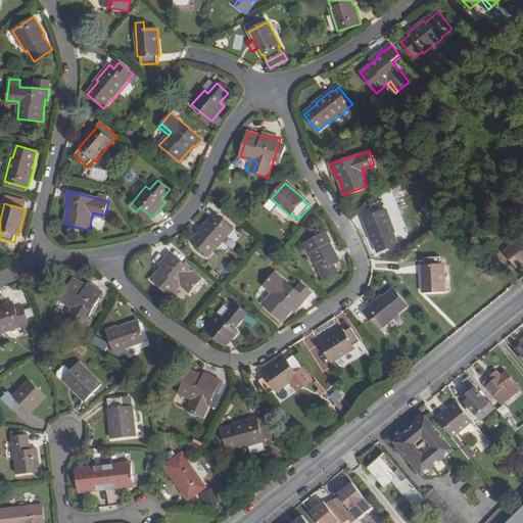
[(371,211),(373,216),(386,210),(384,205),(371,211)]
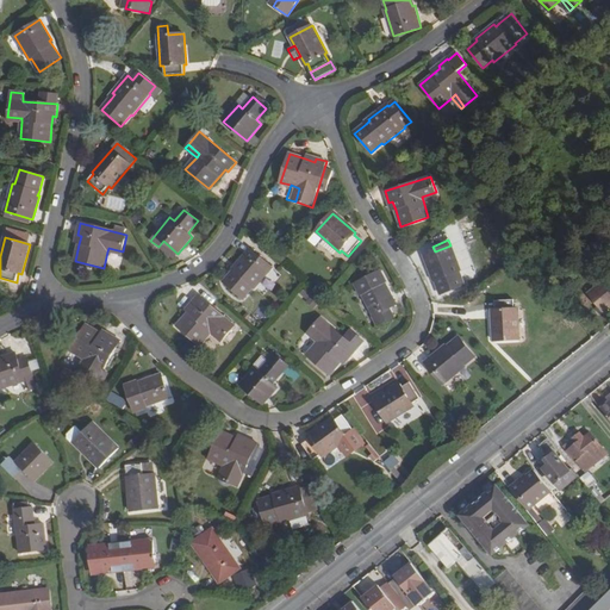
[(163,241),(159,247),(173,260),(178,254),(163,241)]
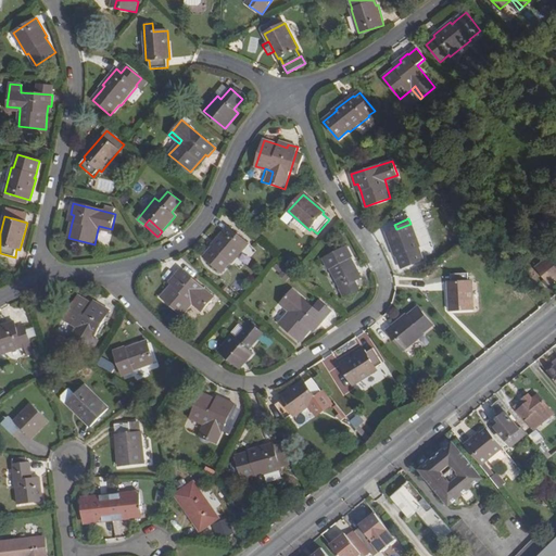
[(396,229),(386,232),(393,253),(396,252),(397,255),(403,269),(424,261),(419,247),(420,247),(412,223),(411,224),(396,229)]
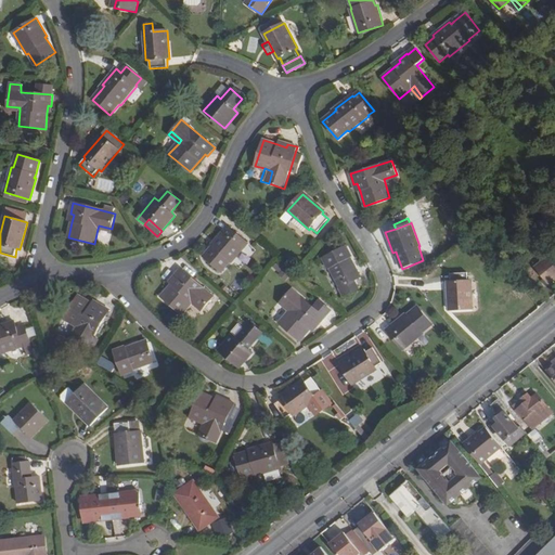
[(248,244),(228,226),(214,242),(216,244),(213,247),(204,257),(221,272),(230,261),(231,262),(248,244)]
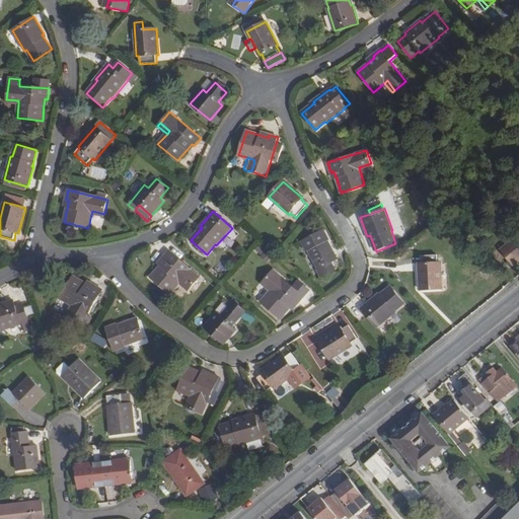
[(331,263),(338,260),(334,252),(330,253),(324,241),(327,240),(328,240),(323,230),(301,242),(306,251),(308,251),(317,270),(331,263)]
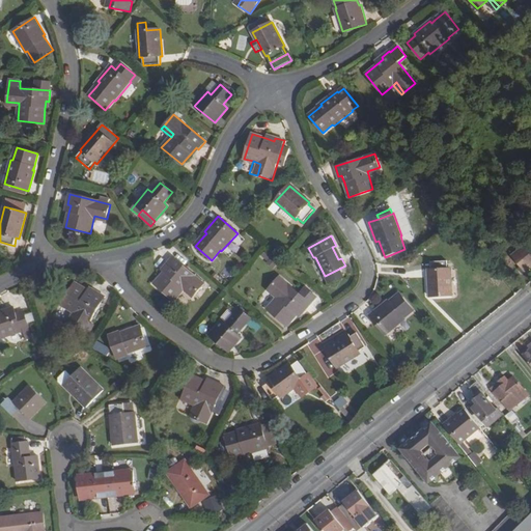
[(526,274),(530,269),(530,240),(530,241),(511,256),(526,274)]
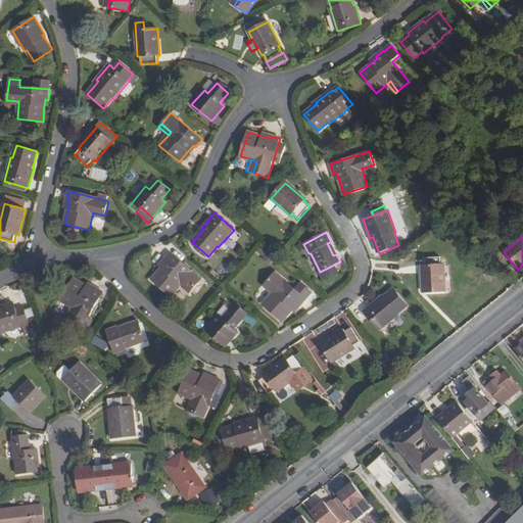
[(330,242),(327,243),(333,255),(336,254),(330,242)]
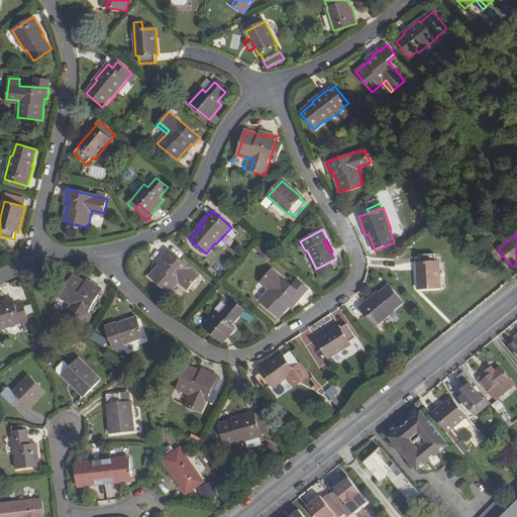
[(149,277),(169,293),(179,282),(181,280),(190,287),(199,277),(169,249),(162,257),(165,260),(160,266),(149,277)]
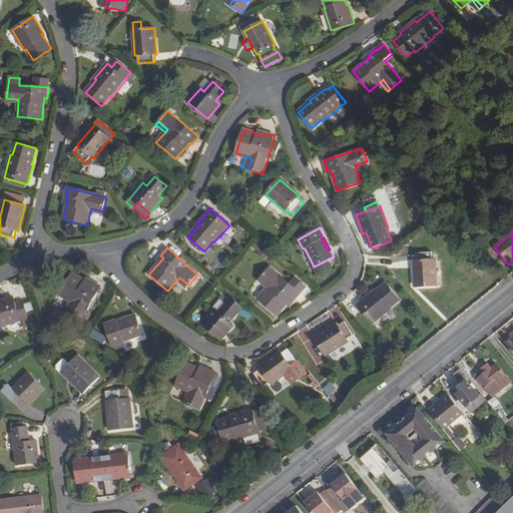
[(436,260),(433,260),(433,251),(417,252),(417,261),(414,261),(416,287),(438,286),(436,260)]
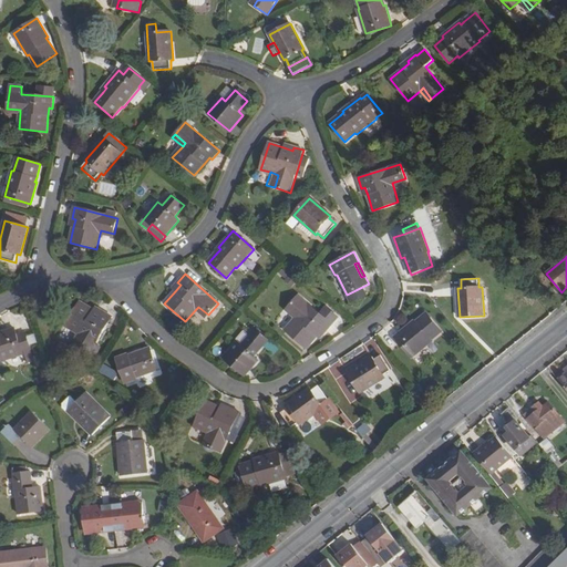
[(368,297),(362,287),(347,295),(344,296),(350,306),(368,297)]
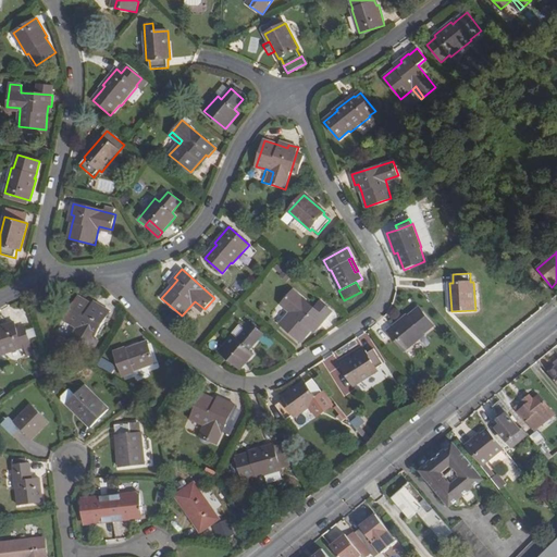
[(281,324),(301,342),(311,331),(317,324),(320,326),(326,319),(294,289),(283,301),(294,310),(291,312),(281,324)]
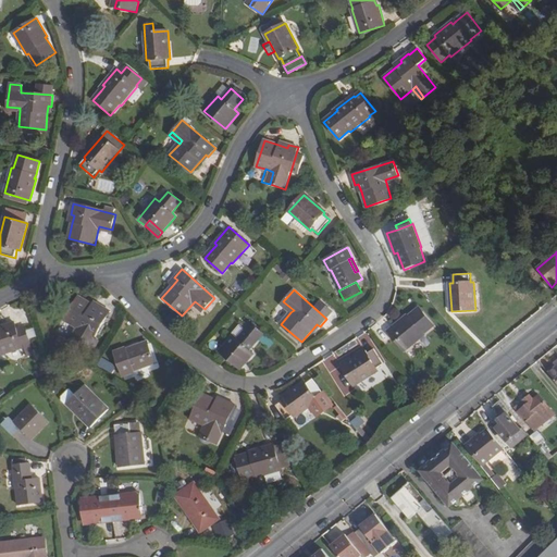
[(79,296),(65,320),(78,327),(81,330),(74,341),(88,349),(110,311),(101,306),(99,308),(93,305),(79,296)]
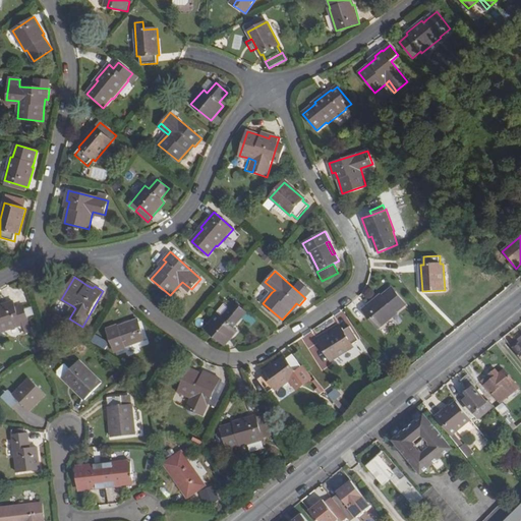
[(182,282),(180,284),(189,292),(191,289),(182,282)]
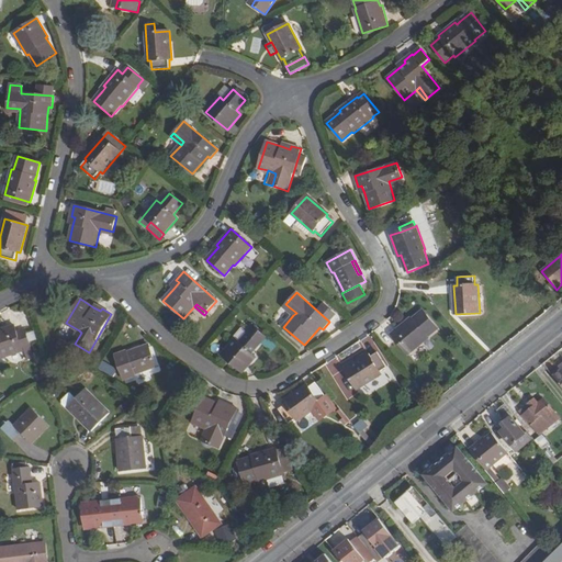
[(285,304),(283,306),(293,315),(296,313),(285,304)]
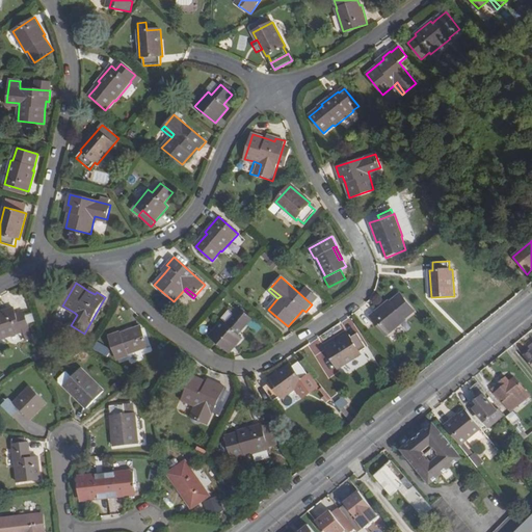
[(415,311),(401,294),(391,302),(388,306),(386,303),(370,316),(386,337),(405,321),(404,319),(415,311)]
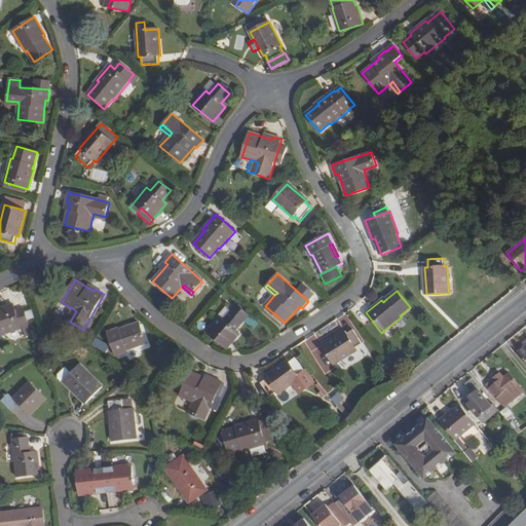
[(15,310),(13,304),(0,308),(0,335),(22,328),(22,327),(23,327),(29,325),(24,308),(15,310)]
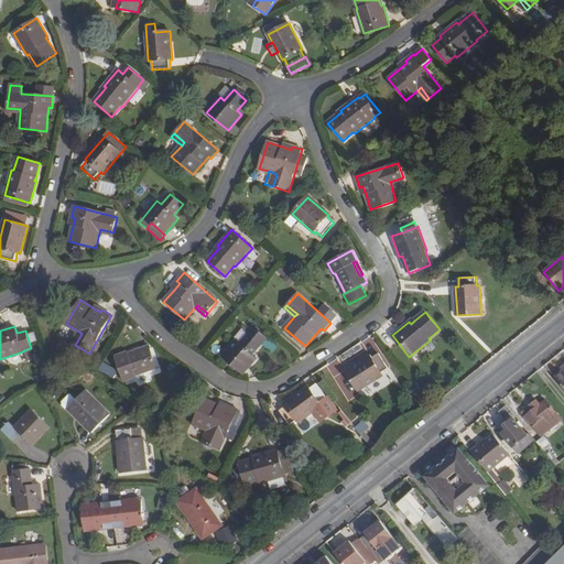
[(255,327),(240,344),(236,340),(223,356),(243,375),(257,358),(252,355),(268,338),(255,327)]
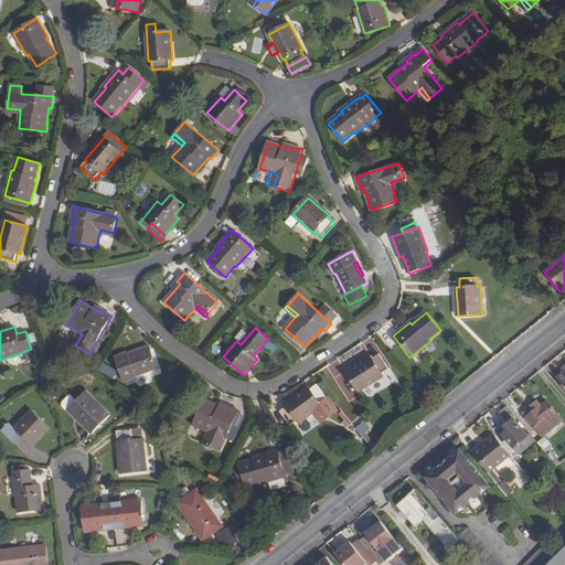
[(82,334),(80,332),(73,343),(75,345),(82,334)]
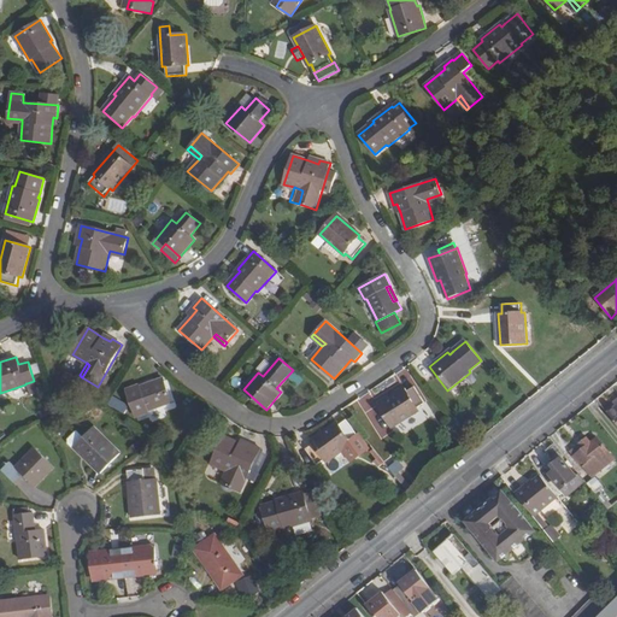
[(139,387),(137,386),(127,389),(136,417),(148,413),(148,411),(171,404),(163,378),(139,387)]
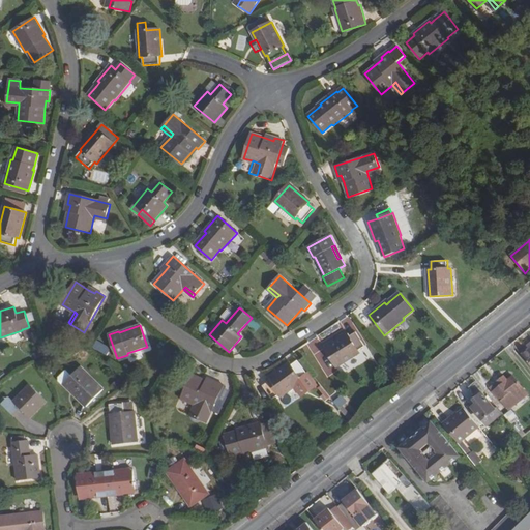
[(29,327),(23,329),(26,340),(32,337),(29,327)]
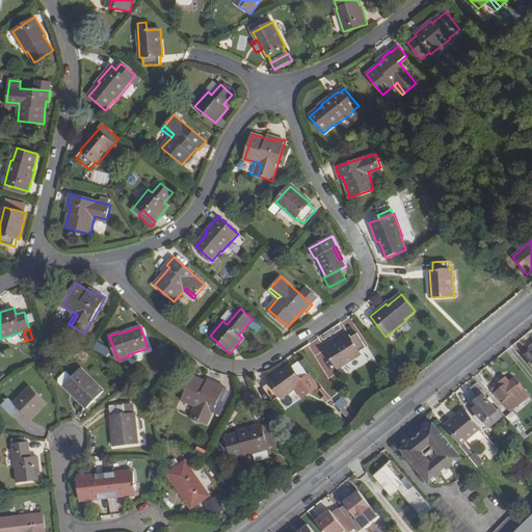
[(357,334),(350,338),(348,336),(326,350),(339,369),(361,354),(360,352),(367,348),(357,334)]
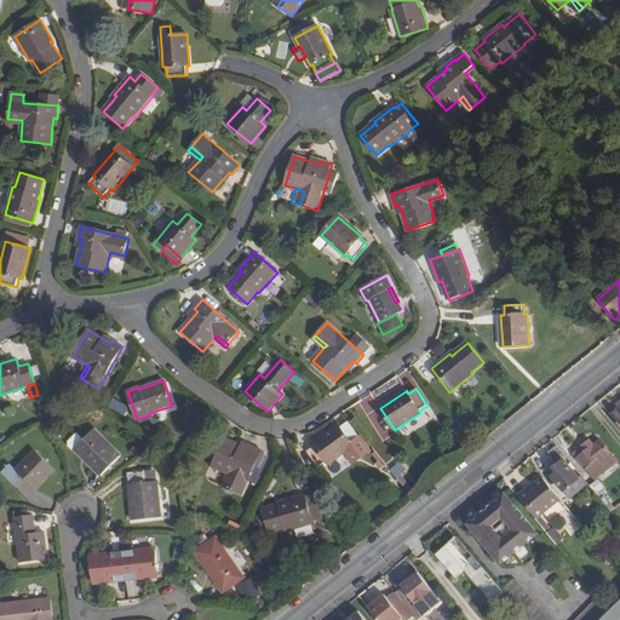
[(114,399),(110,406),(125,414),(128,406),(114,399)]
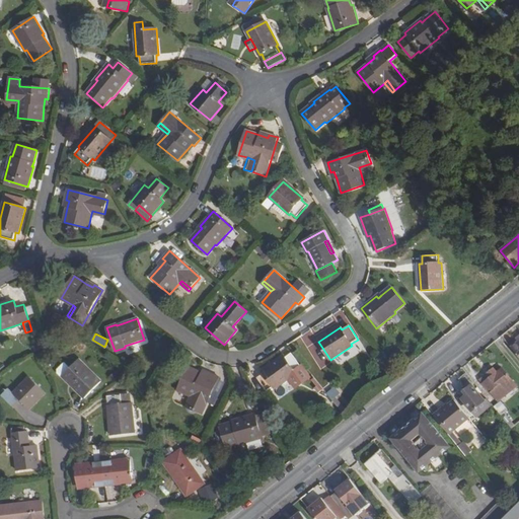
[(518,338),(517,341),(510,346),(518,357),(518,338)]
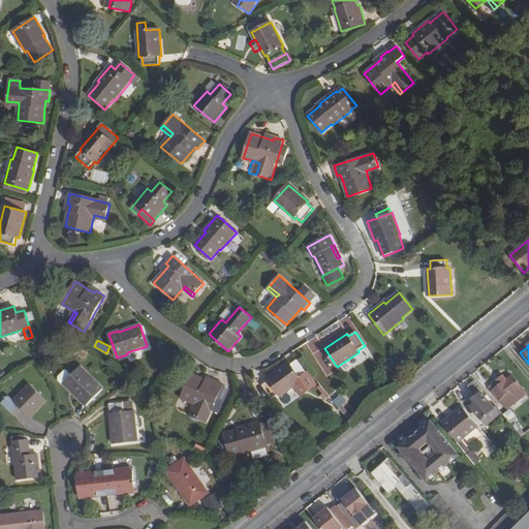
[(45,347),(36,350),(38,358),(48,354),(45,347)]
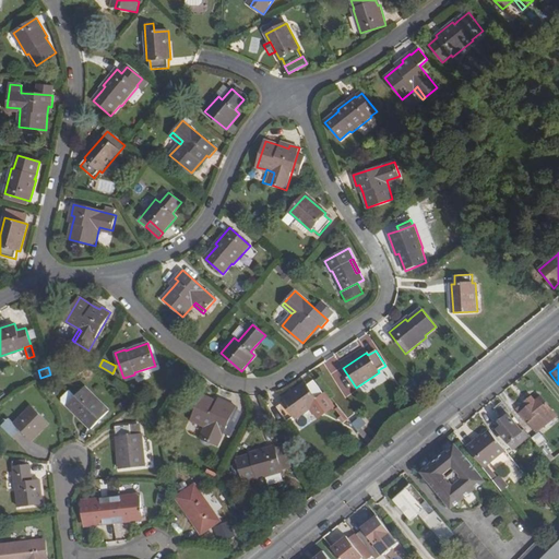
[(319,403),(305,383),(282,400),(284,402),(276,407),(287,421),(294,417),(296,419),(319,403)]
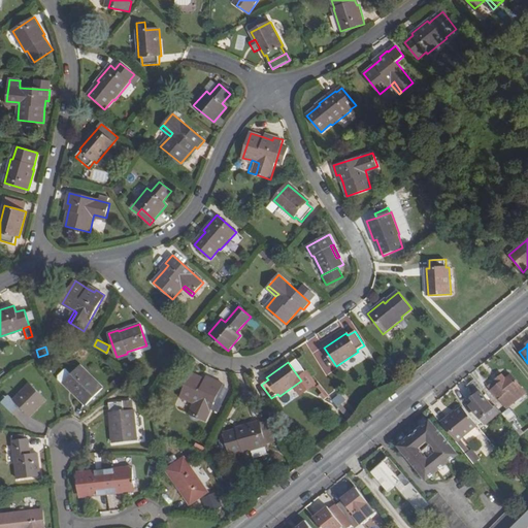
[(79,365),(65,381),(74,390),(72,392),(87,405),(103,388),(79,365)]
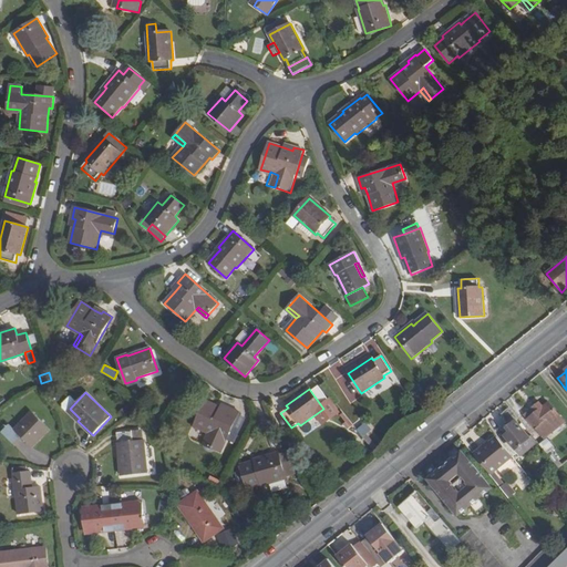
[(511,395),(504,401),(507,405),(512,411),(518,406),(511,395)]
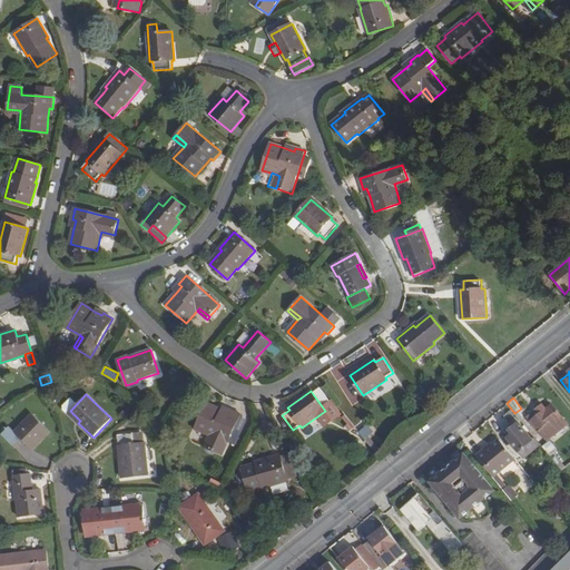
[(207,403),(195,429),(210,435),(214,436),(208,449),(223,455),(241,414),(231,410),(229,413),(222,410),(207,403)]
